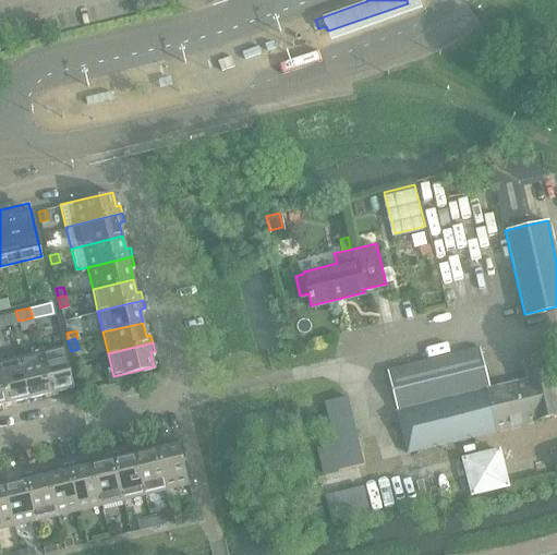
[(39,346),(50,391),(73,386),(63,346),(50,348),(49,344),(39,346)]
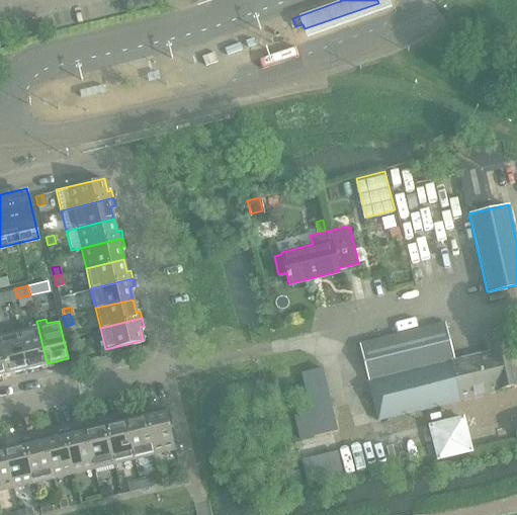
[(36,321),(27,323),(28,328),(17,330),(26,367),(47,363),(36,321)]
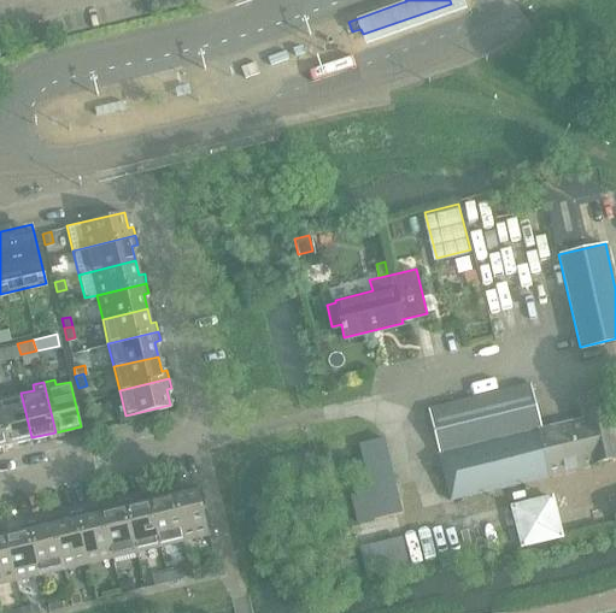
[(427,408),(438,453),(540,426),(529,383),(427,408)]
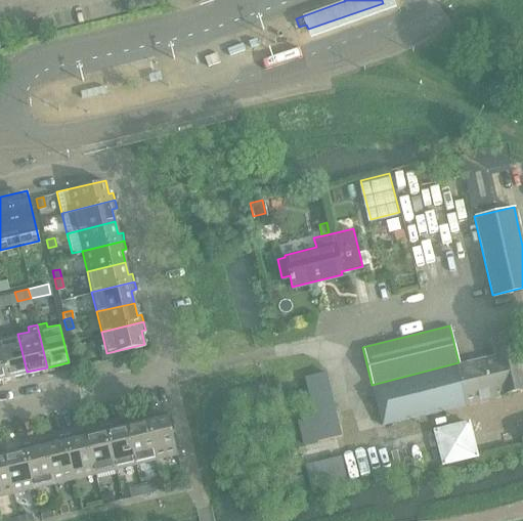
[(5,332),(0,333),(0,350),(6,377),(27,372),(17,334),(6,337),(5,332)]
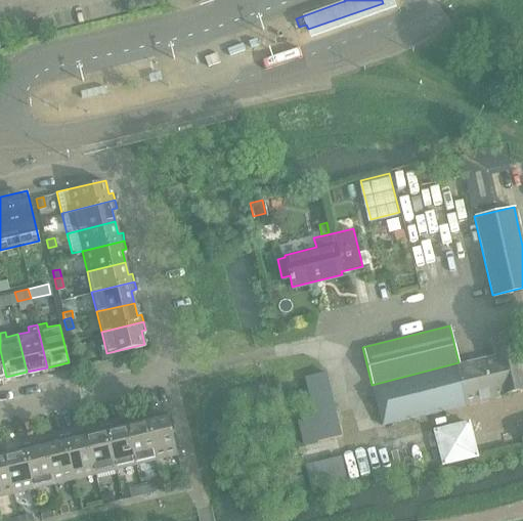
[(490,337),(494,354),(459,362),(372,385),(382,424),(522,389),(522,387),(511,333),(490,337)]
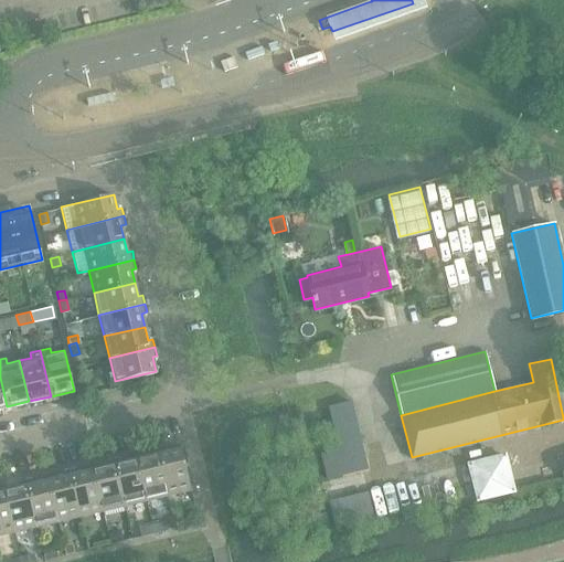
[(338,446),(319,449),(326,478),(366,468),(350,400),(329,405),(338,446)]
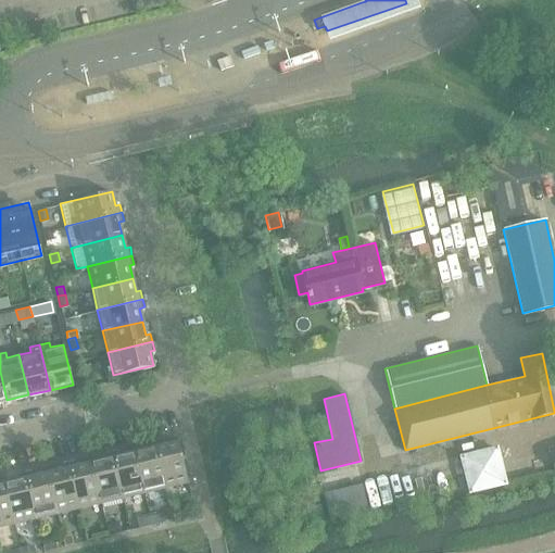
[(162,439),(154,441),(164,487),(187,481),(177,440),(163,444),(162,439)]
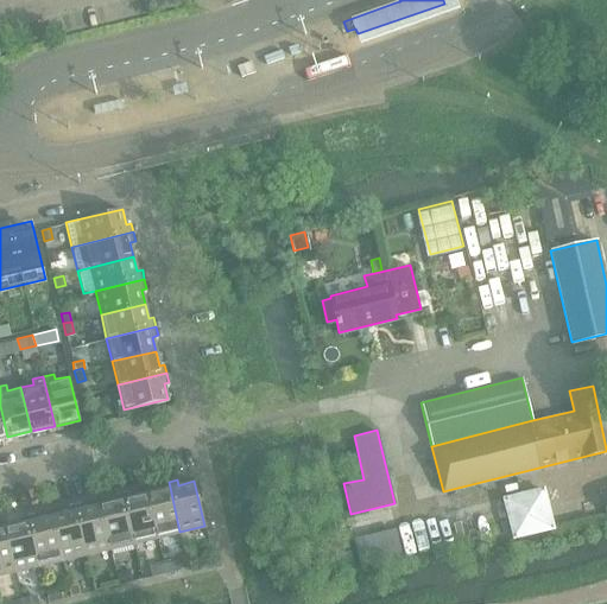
[(160,489),(146,493),(157,536),(179,532),(169,482),(159,484),(160,489)]
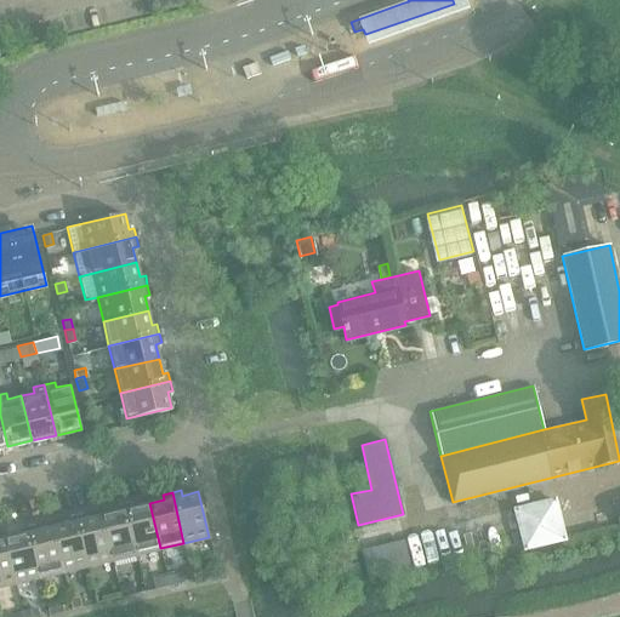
[(516,502),(524,547),(568,538),(559,495),(516,502)]
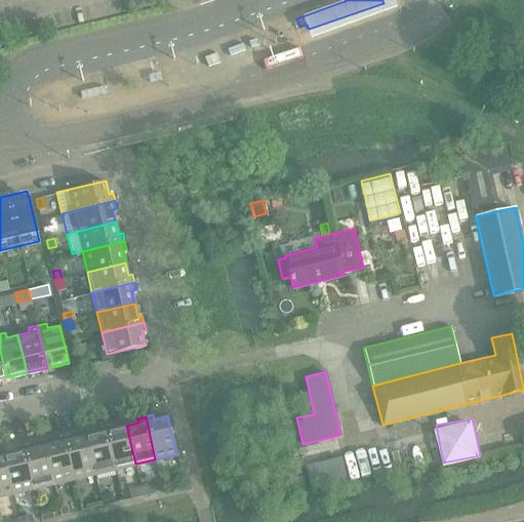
[(112,424),(105,426),(115,469),(135,464),(126,426),(114,429),(112,424)]
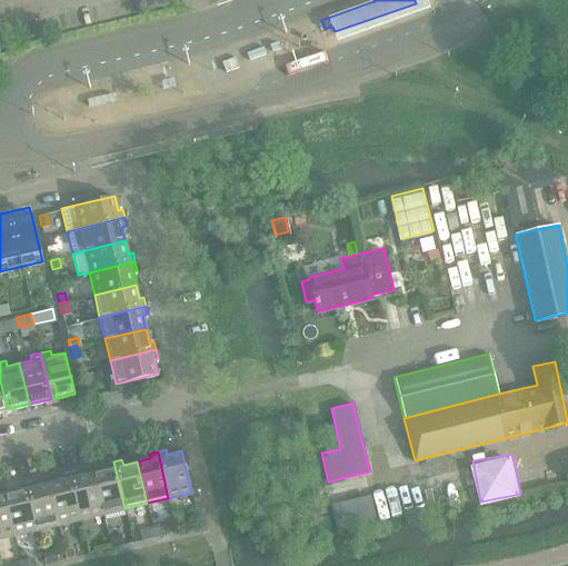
[(106,469),(92,473),(102,514),(125,508),(113,462),(105,464),(106,469)]
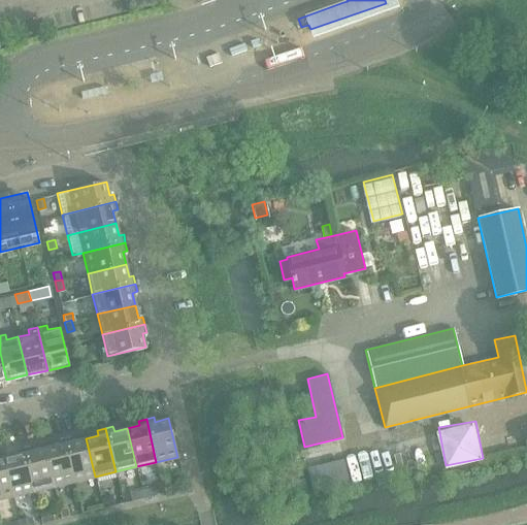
[(71,436),(64,438),(74,482),(95,477),(86,438),(72,441),(71,436)]
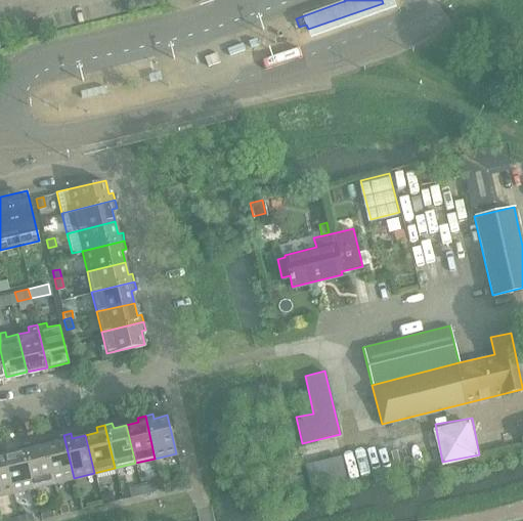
[(56,441),(44,444),(53,482),(74,478),(63,435),(55,437),(56,441)]
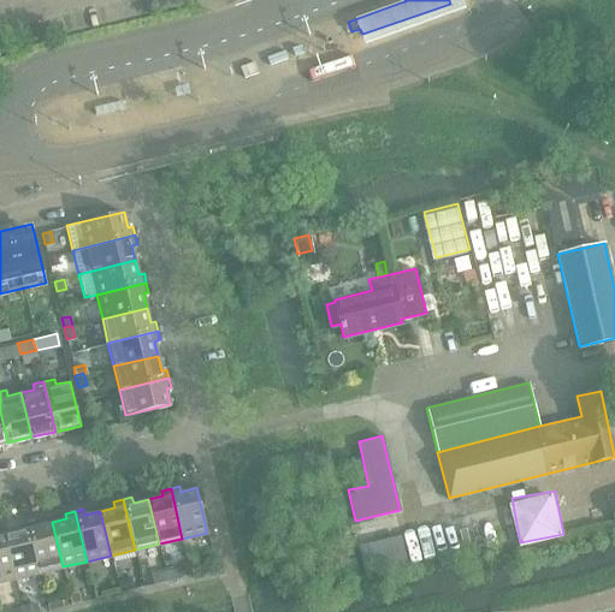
[(36,520),(27,522),(39,572),(63,566),(52,522),(37,526),(36,520)]
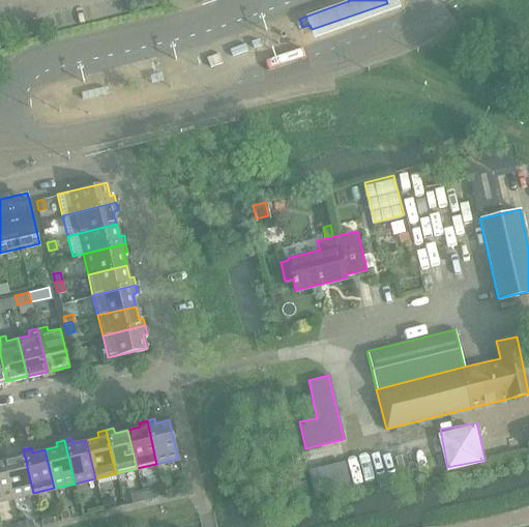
[(15,451),(16,457),(3,460),(12,498),(33,493),(23,449),(15,451)]
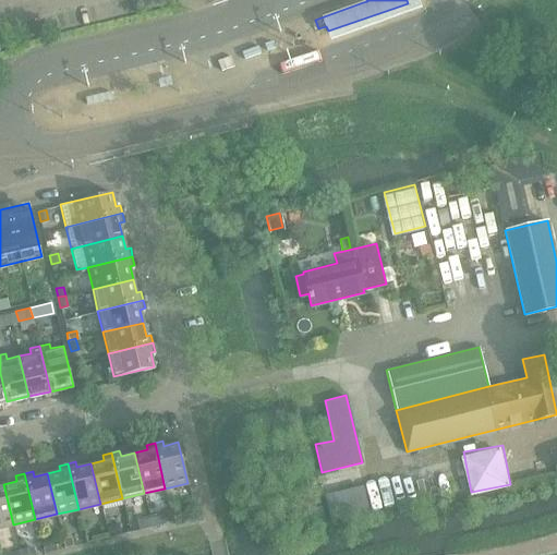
[(0,527),(13,525),(3,484),(0,484),(0,527)]
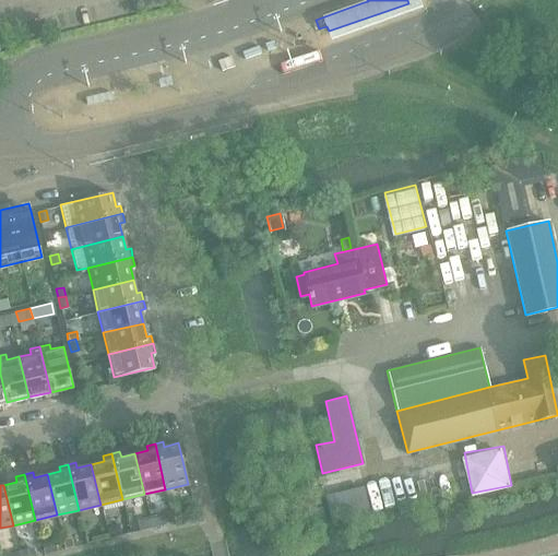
[(328,495),(325,496),(331,521),(369,512),(363,487),(328,495)]
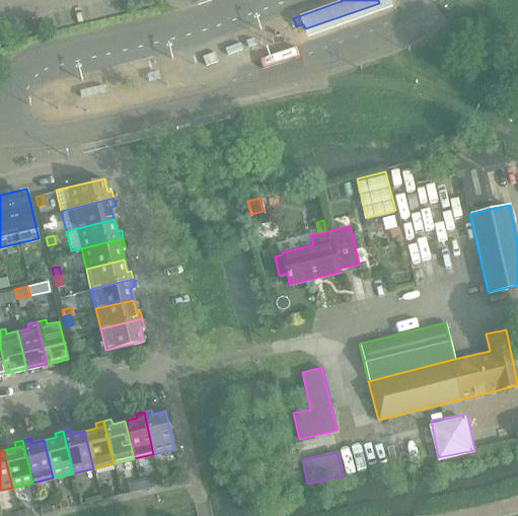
[(150,475),(138,478),(141,489),(153,487),(150,475)]
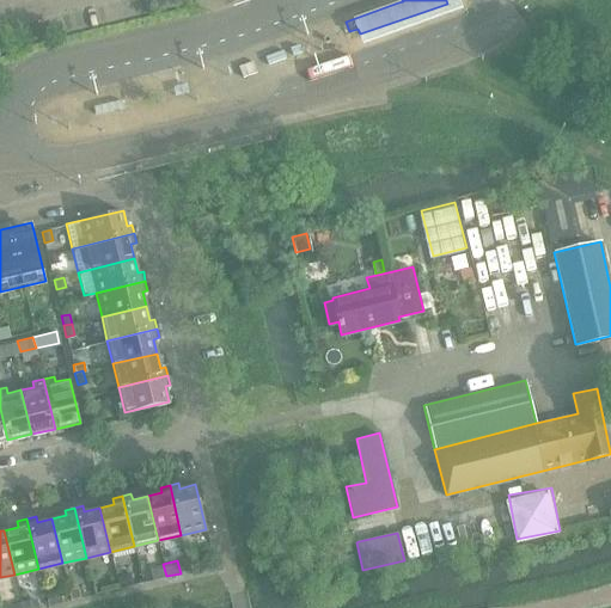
[(163,564),(150,567),(152,579),(166,576),(163,564)]
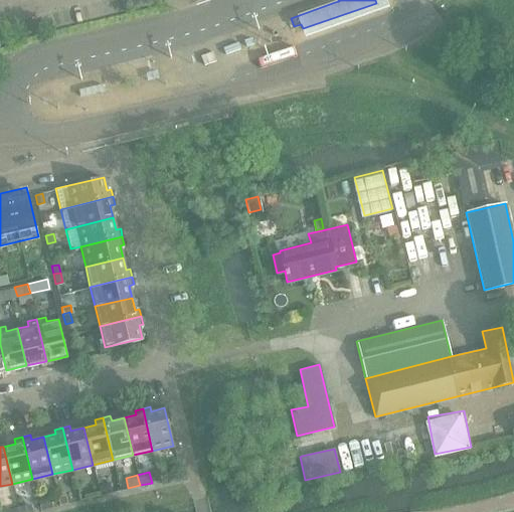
[(109,482),(97,485),(100,495),(111,492),(109,482)]
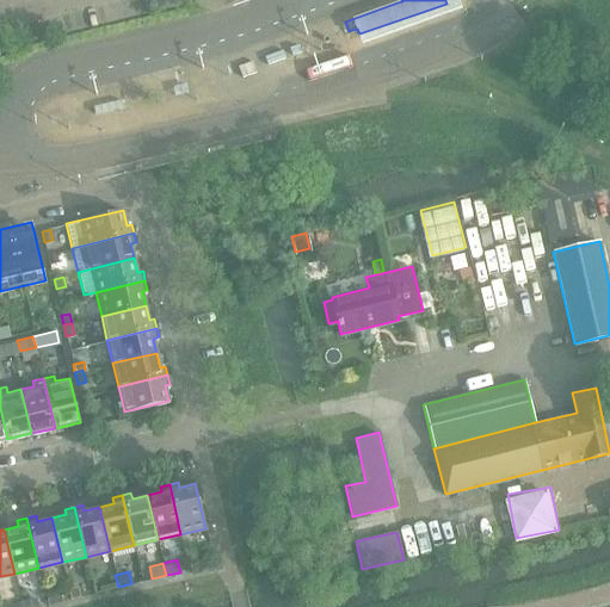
[(76,586),(68,588),(71,598),(79,596),(76,586)]
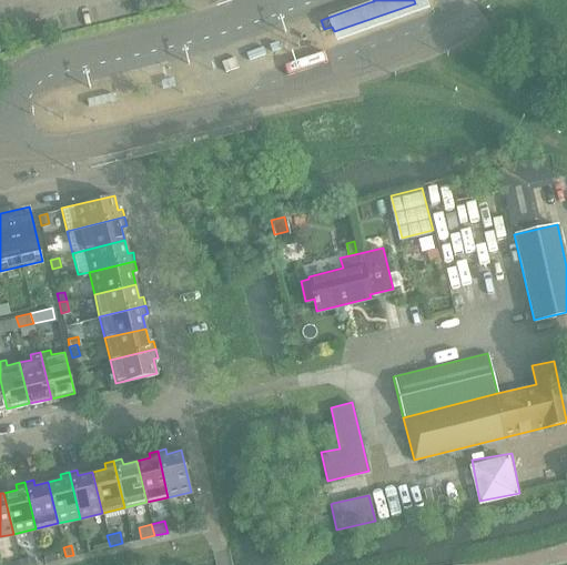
[(53,550),(42,552),(44,562),(56,560),(53,550)]
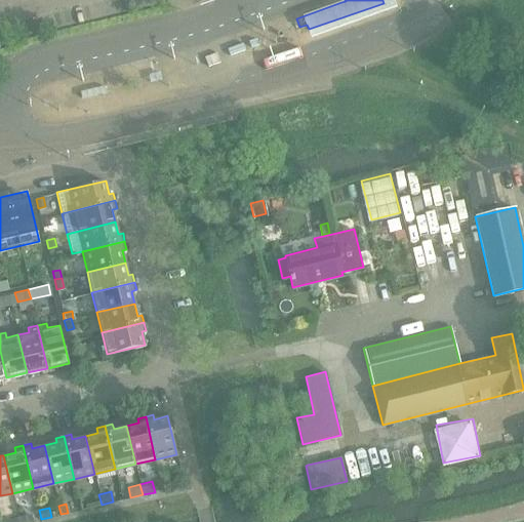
[(30,513),(17,516),(18,521),(28,521),(32,521),(30,513)]
